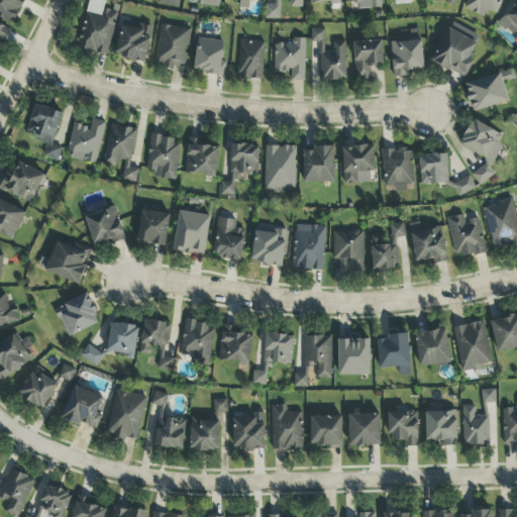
[(0,0),(0,18),(13,25),(24,0),(0,0)]
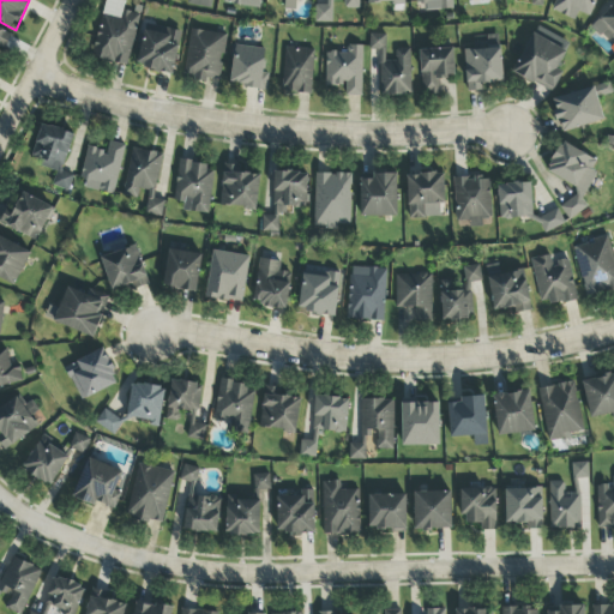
[(126,67),(139,14),(122,10),(125,1),(118,0),(106,0),(91,58),(126,67)]
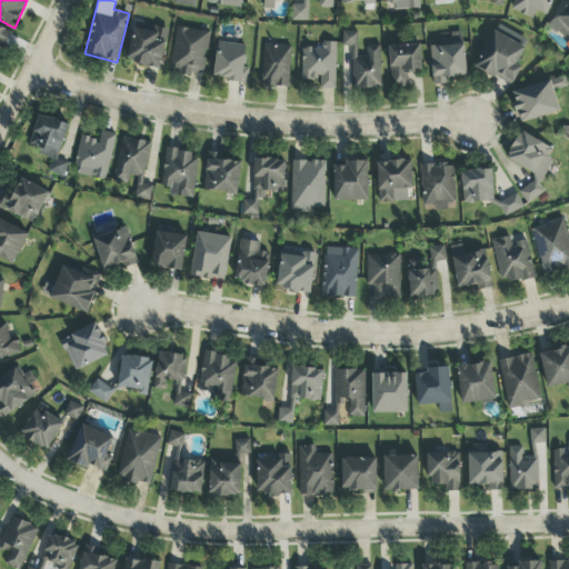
[(196,0),(173,0),(173,5),(196,9),(196,0)]
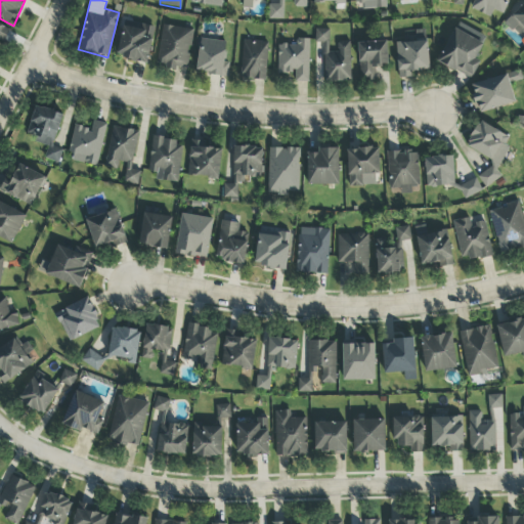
[(243,0),(243,9),(252,9),(253,1),(262,1),(262,0),(243,0)]
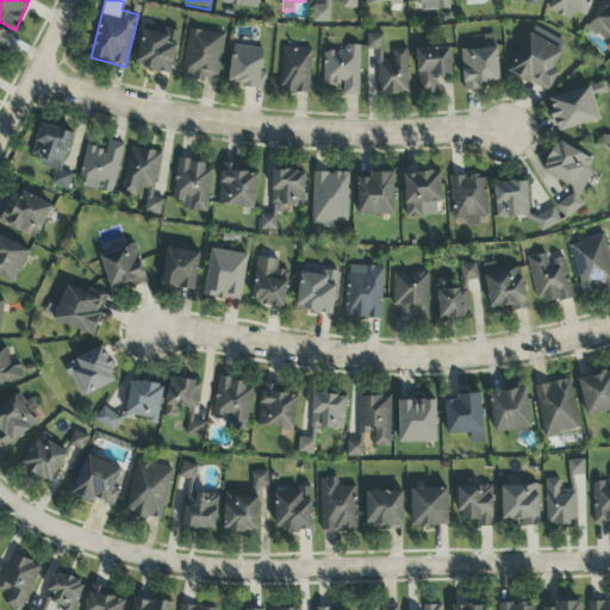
[(330,24),(330,0),(341,0),(341,8),(356,10),(356,0),(325,0),(325,6),(313,6),(312,23),(330,24)]
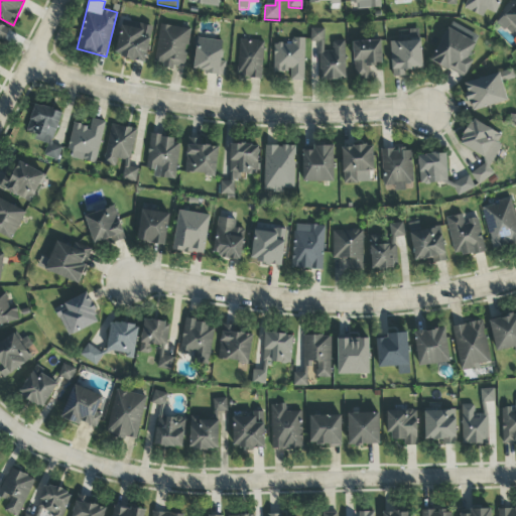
[(348,0),(349,10),(380,8),(379,0),(348,0)]
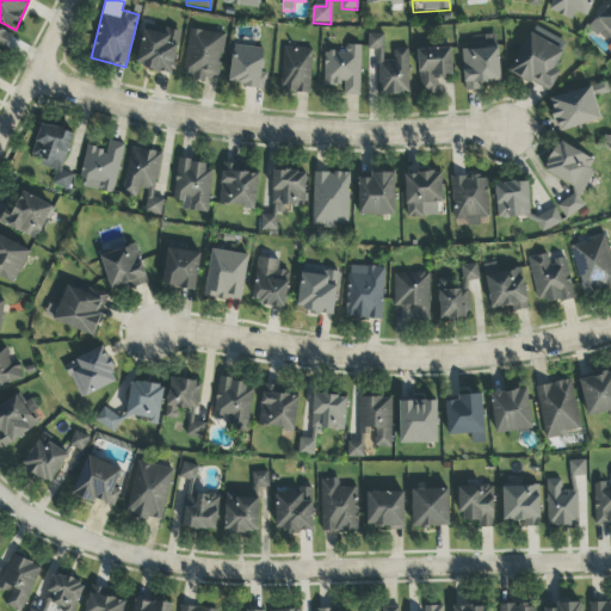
[(554,0),(551,13),(573,19),(574,13),(588,17),(593,0),(554,0)]
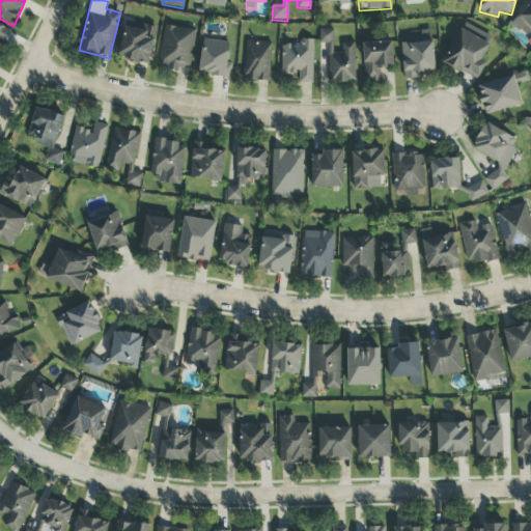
[(530,35),(530,2),(510,23),(525,38),(529,34),(530,35)]
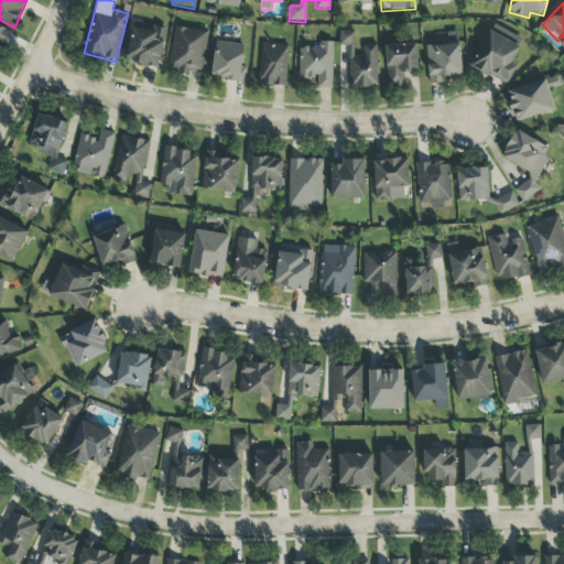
[(160,68),(165,29),(132,23),(126,63),(160,68)]
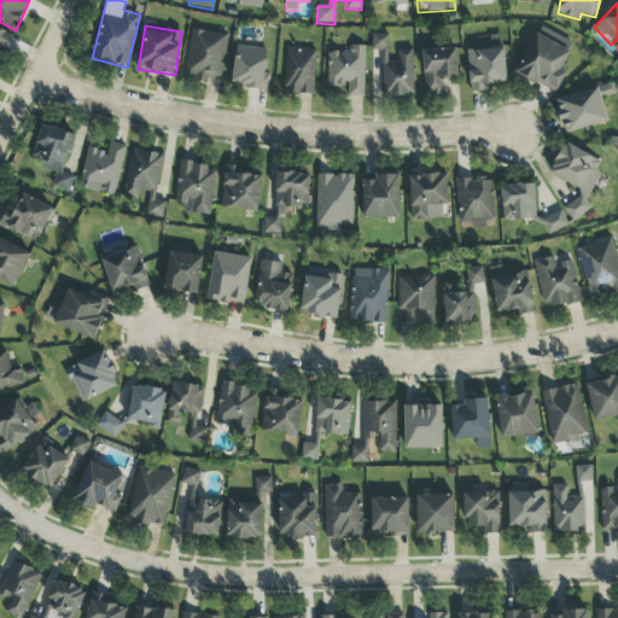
[(0,46),(5,48),(12,35),(0,29),(0,46)]
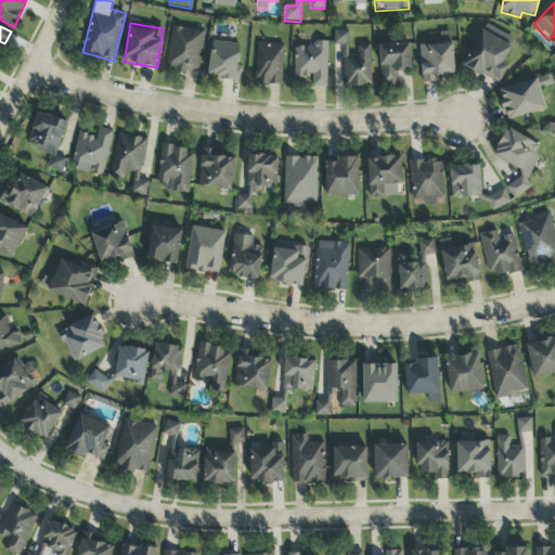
[(204,31),(171,27),(166,71),(198,75),(204,31)]
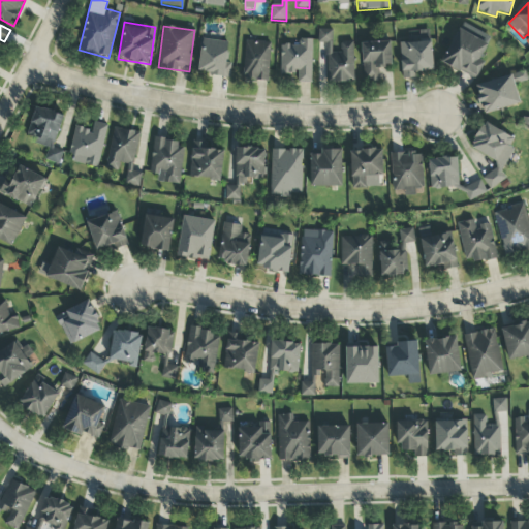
[(441,63),(475,80),(484,62),(479,60),(488,43),(458,29),(441,63)]
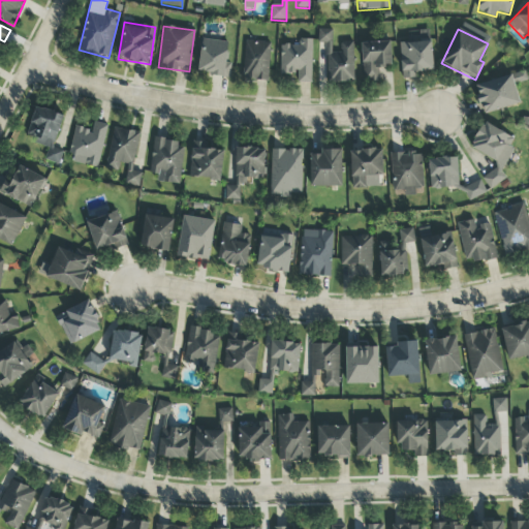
[(353,42),(340,42),(340,53),(332,54),(332,30),(318,30),(318,56),(325,56),(327,83),(354,83),(353,42)]
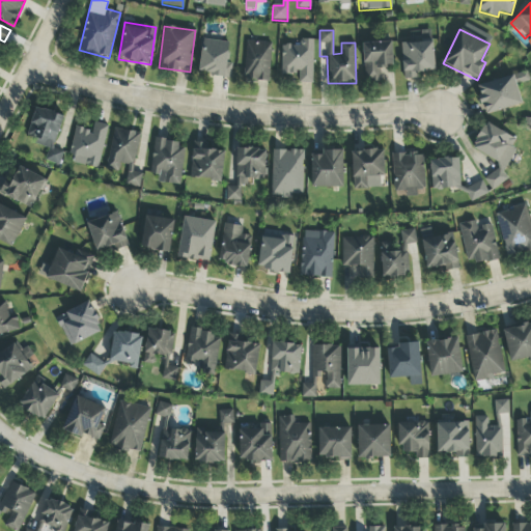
[(229,43),(202,39),(198,74),(230,78),(232,64),(227,63),(229,43)]
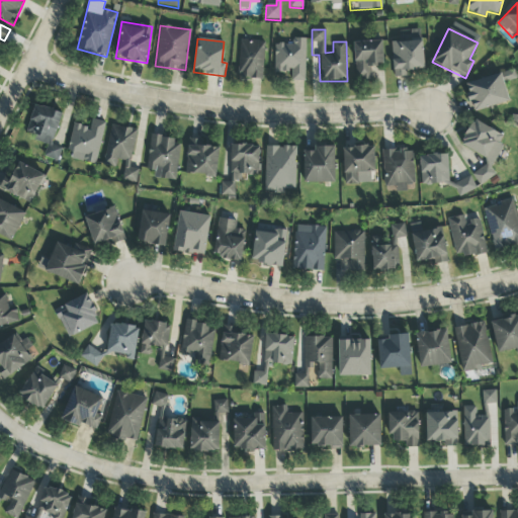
[(306,39),(292,39),(292,45),(275,45),(274,73),(291,73),(291,81),(306,82),(306,39)]
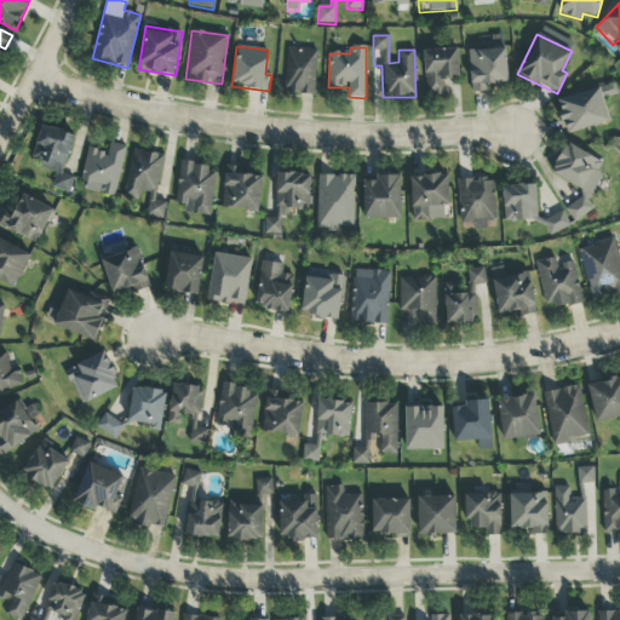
[(316,50),(287,49),(286,96),(315,97),(316,50)]
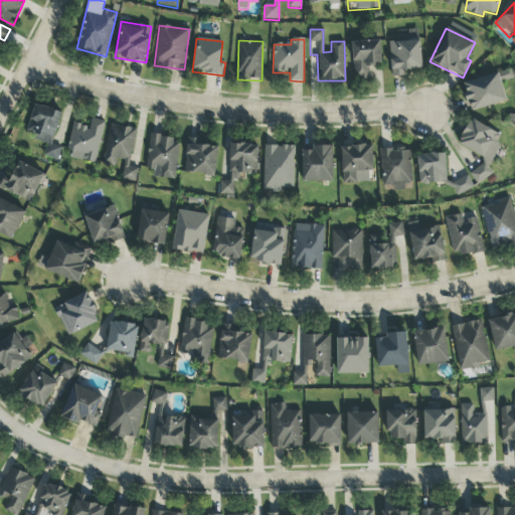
[(380,41),(352,42),(353,80),(369,79),(369,64),(380,63),(380,41)]
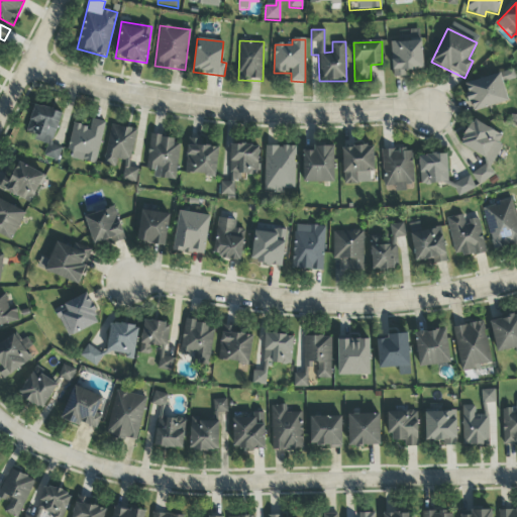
[(407,77),(407,71),(423,70),(422,41),(391,42),(392,77),(407,77)]
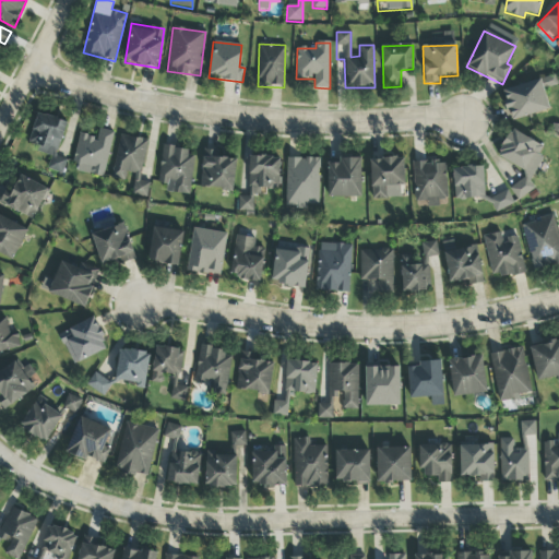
[(549,110),(540,80),(502,91),(511,121),(549,110)]
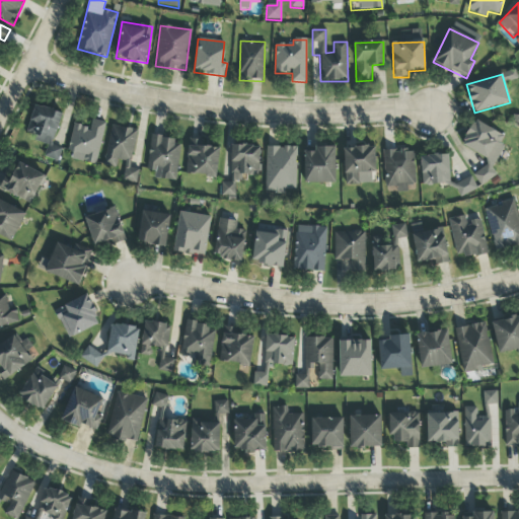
[(57,162),(61,148),(53,146),(62,114),(34,105),(26,132),(35,135),(33,141),(48,145),(44,157),(57,162)]
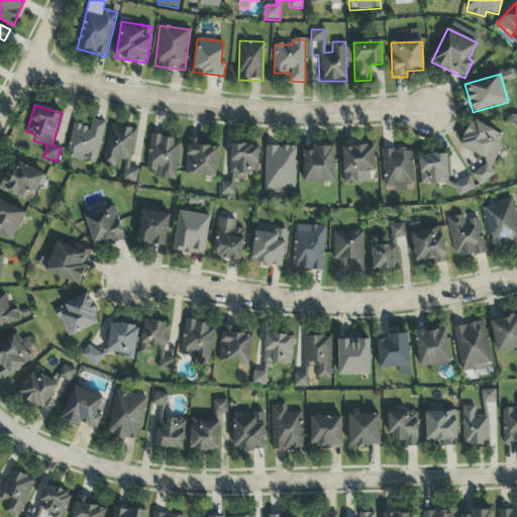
[(74,124),(67,159),(96,165),(105,122),(92,119),(90,128),(74,124)]
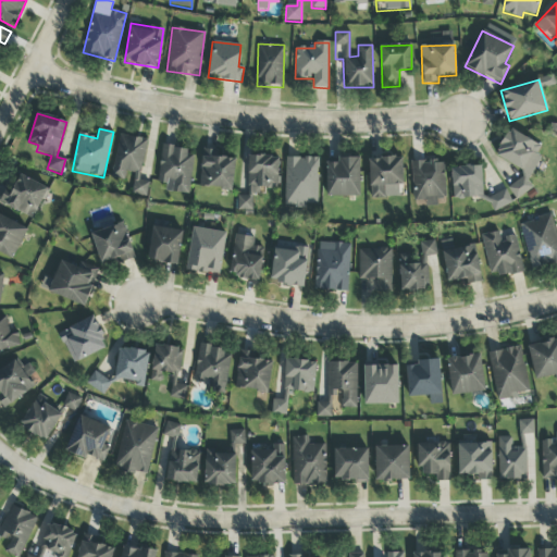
[(533,188),(528,180),(544,147),(511,131),(506,134),(496,153),(499,159),(523,172),(520,180),(508,187),(516,200),(533,188)]
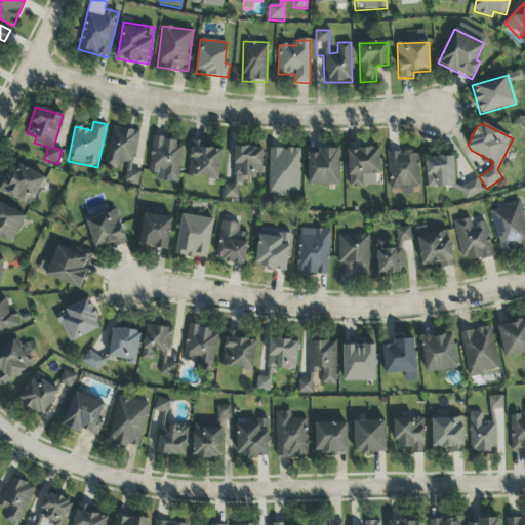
[(138,132),(113,127),(105,167),(117,169),(119,162),(127,164),(124,182),(136,184),(138,172),(131,171),(138,132)]
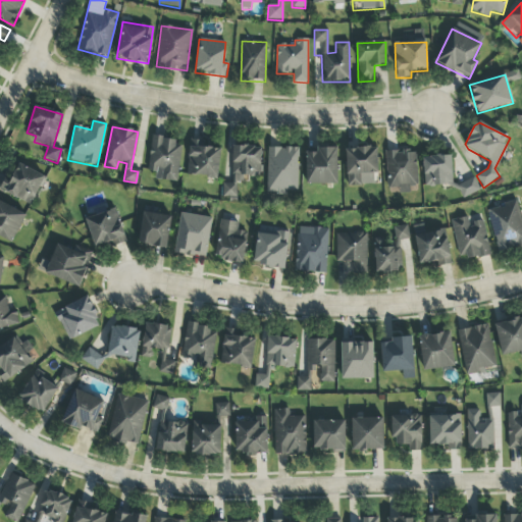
[(183,142),(152,138),(148,171),(156,172),(155,179),(176,183),(183,142)]
